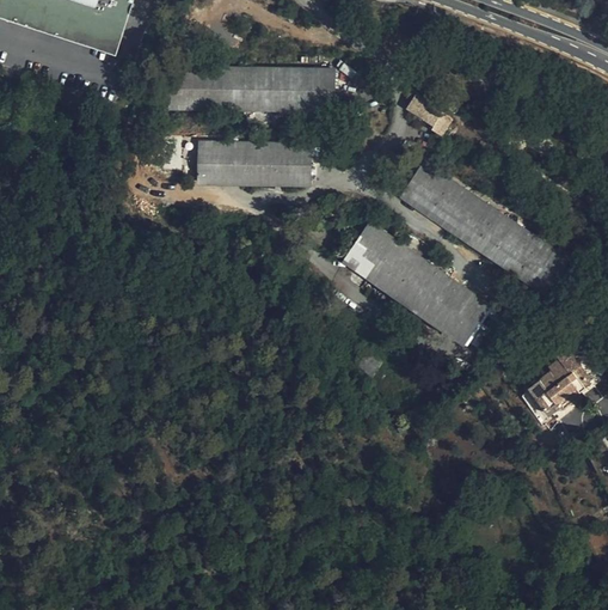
[(0,17),(114,54),(130,0),(0,0),(0,17)]
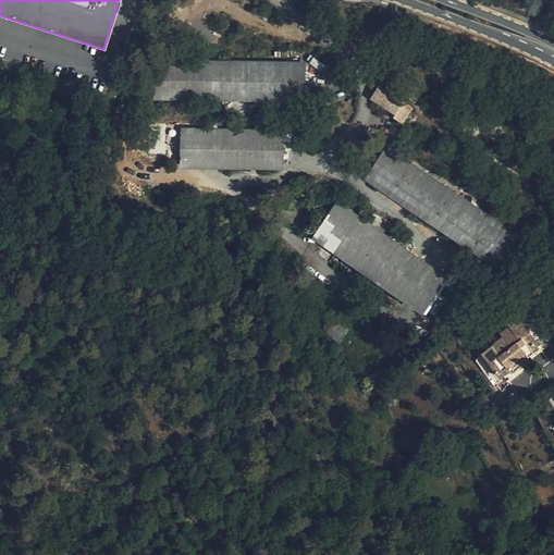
[(152,63),(152,99),(302,101),(302,65),(152,63)]
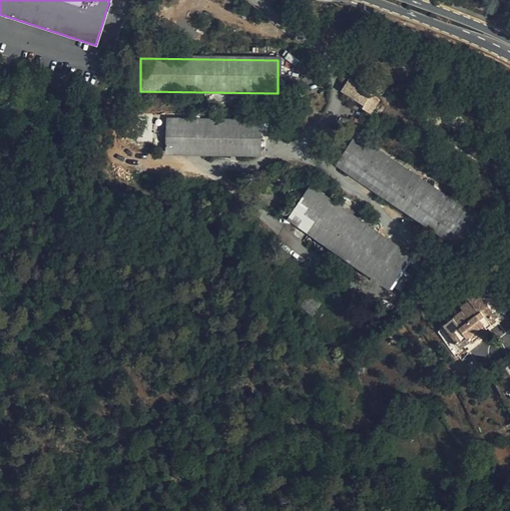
[(345,82),(339,91),(366,108),(364,112),(368,115),(377,101),(369,95),(370,92),(343,76),(340,80),(345,82)]
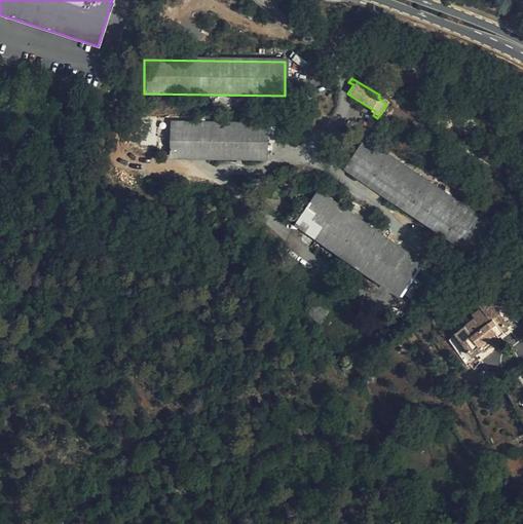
[(170,124),(169,158),(264,160),(265,125),(170,124)]
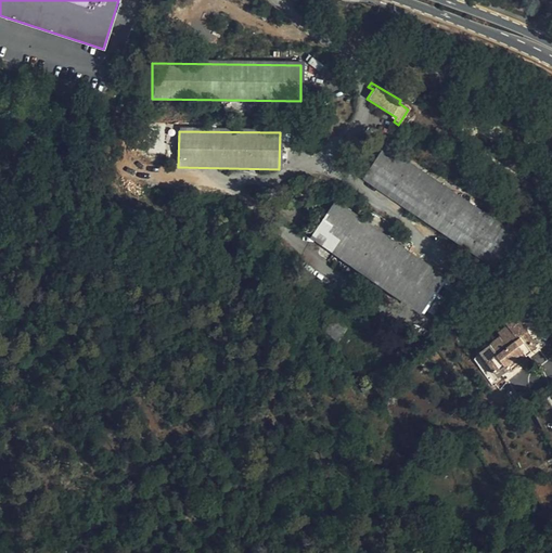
[(361,180),(493,268),(513,236),(382,150),(361,180)]
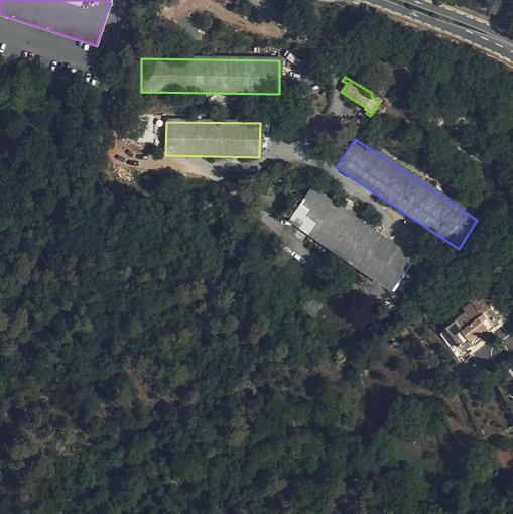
[(309,189),(288,221),(389,289),(410,259),(410,258),(309,189)]
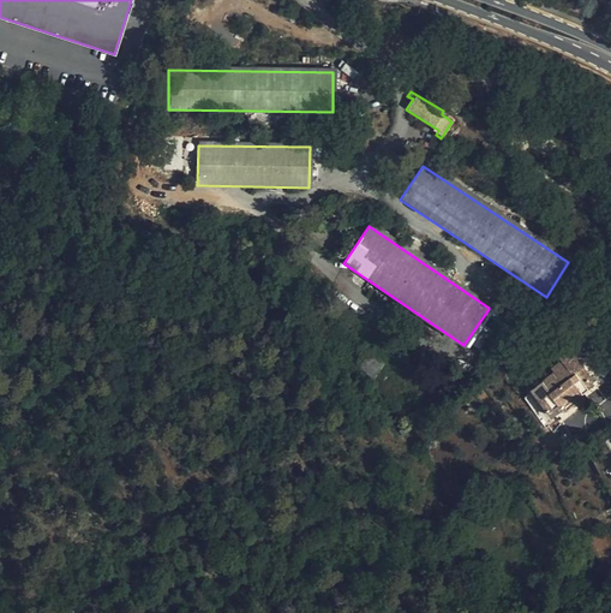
[(492,310),(489,309),(463,345),(467,347),(481,327),(484,323),(489,316),(491,311),(492,310)]
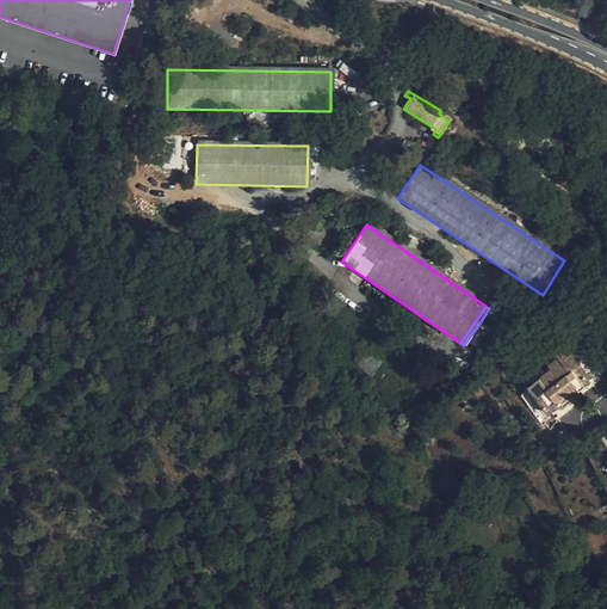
[(495,314),(488,309),(485,314),(491,318),(489,321),(493,324),(499,317),(495,314)]
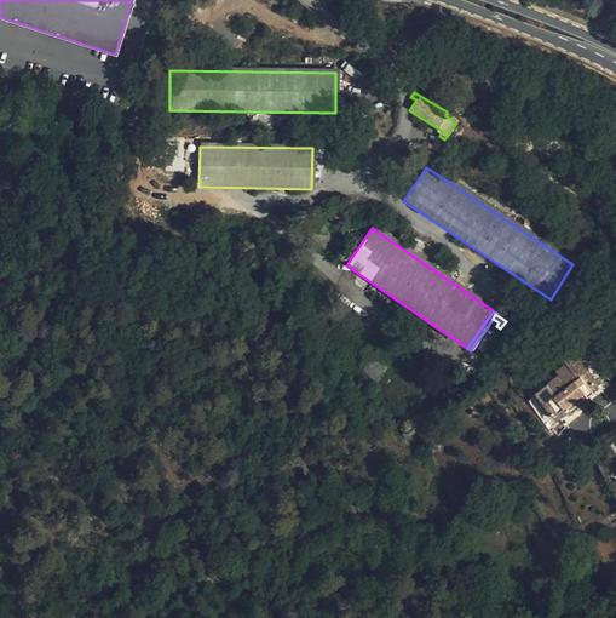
[(363,322),(372,328),(375,322),(370,318),(363,322)]
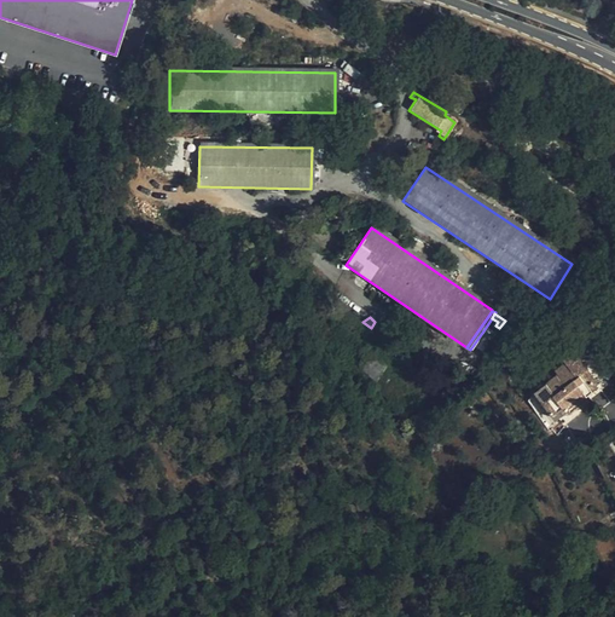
[(494,332),(487,326),(485,329),(486,332),(481,339),(487,344),(488,344),(493,336),(494,332)]
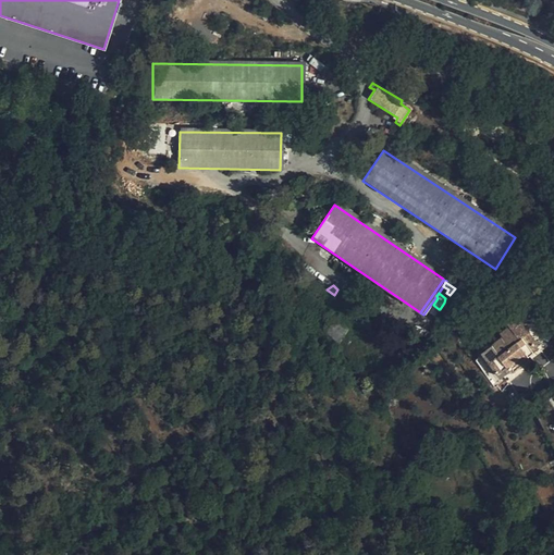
[(432,319),(439,309),(433,305),(427,315),(432,319)]
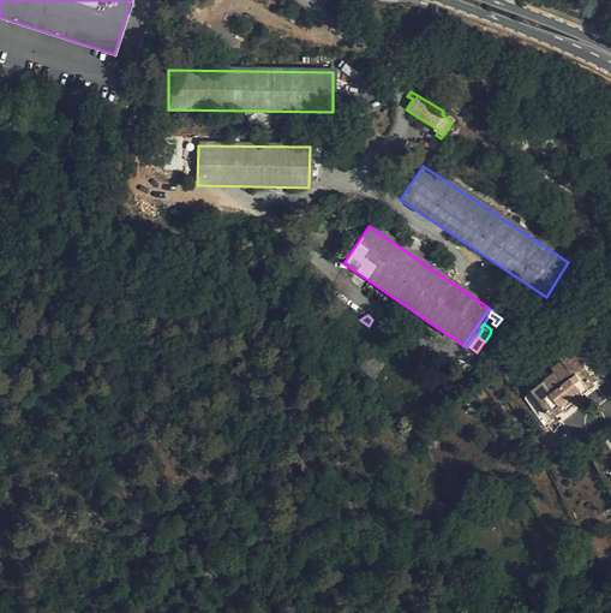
[(579,372),(581,369),(565,349),(555,357),(559,362),(549,370),(551,374),(529,391),(531,393),(543,410),(550,418),(561,410),(557,405),(576,391),(580,396),(591,387),(589,386),(579,372)]
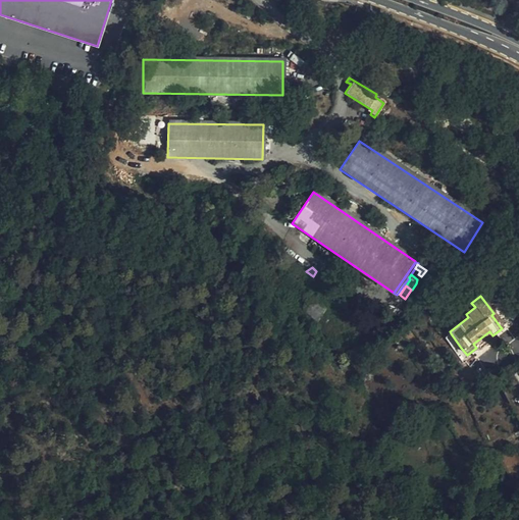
[(324,310),(310,302),(299,320),(312,328),(324,310)]
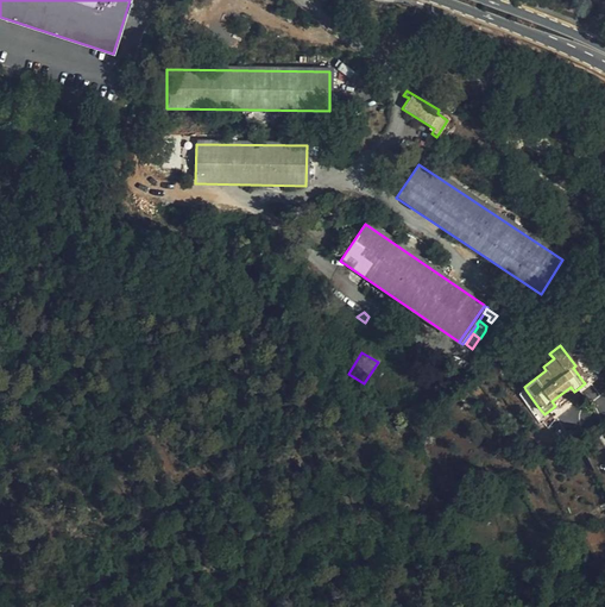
[(586,380),(575,365),(573,368),(584,382),(586,380)]
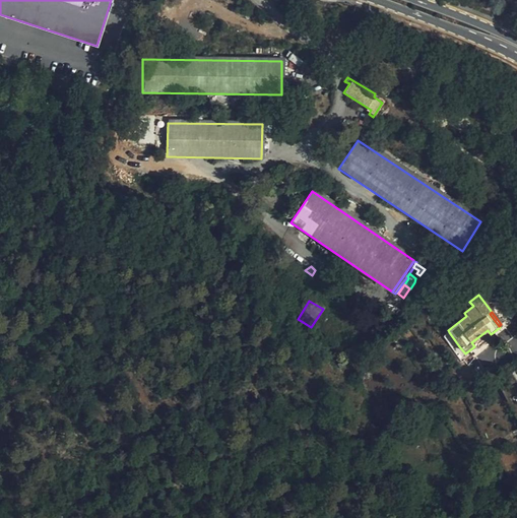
[(490,338),(491,334),(488,330),(471,342),(474,346),(476,348),(481,345),(485,343),(490,338)]
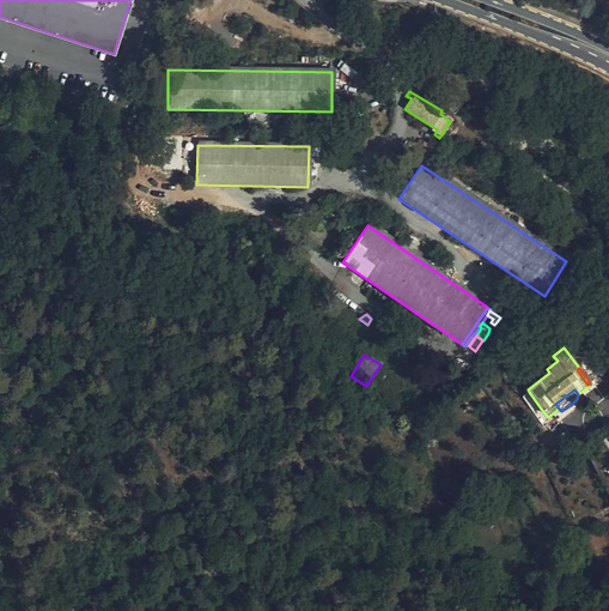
[(541,409),(529,392),(528,394),(537,409),(541,409)]
